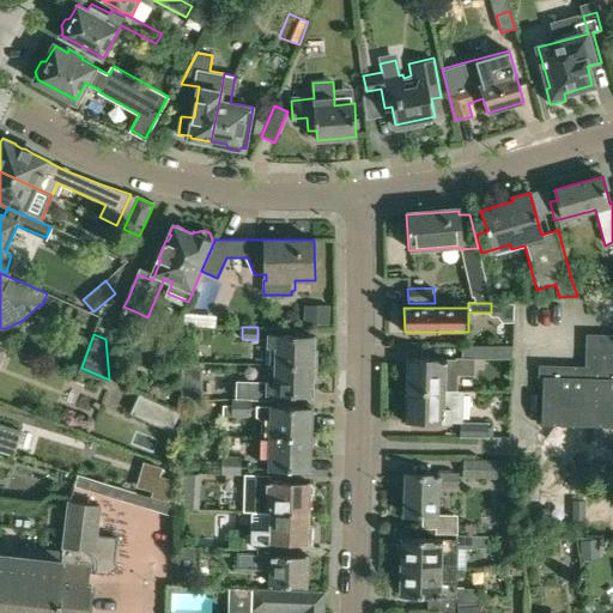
[(612,335),(586,335),(586,337),(590,337),(590,365),(544,364),(541,425),(542,425),(542,422),(612,424),(612,335)]
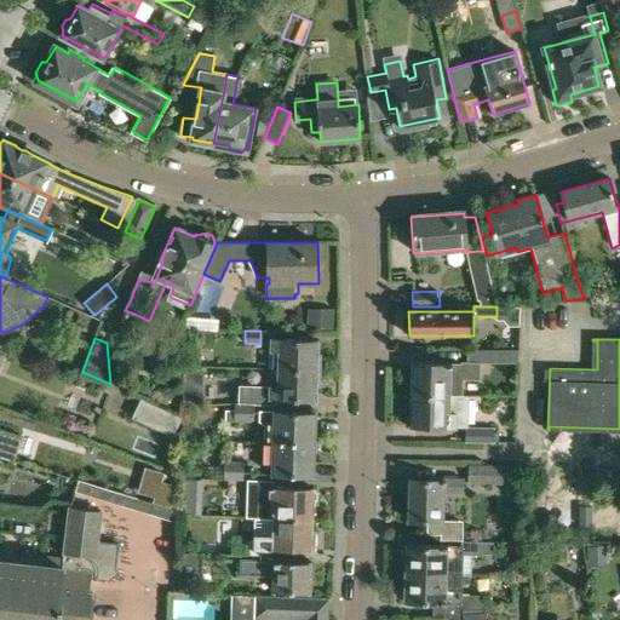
[(274,368),(321,369),(321,354),(317,354),(317,340),(273,340),(273,351),(274,351),(274,368)]
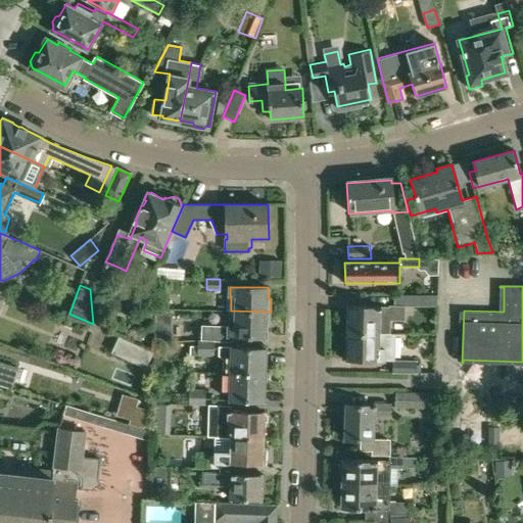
[(394,306),(418,306),(418,294),(394,294),(394,306)]
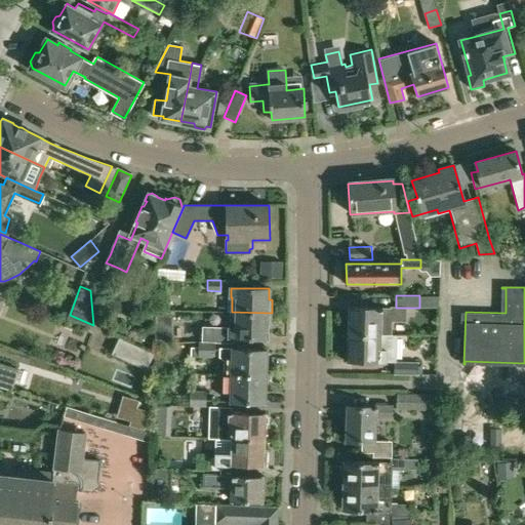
[(350,308),(349,334),(391,335),(391,320),(391,309),(350,308)]
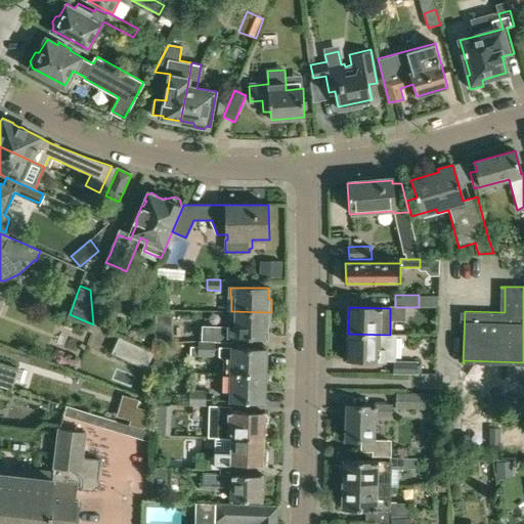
[(271,326),(271,312),(231,311),(231,326),(202,326),(202,342),(215,343),(230,343),(230,337),(267,338),(267,326),(271,326)]
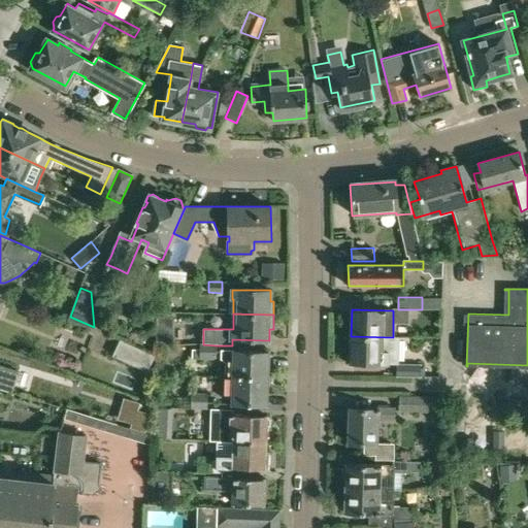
[(398,337),(393,337),(351,336),(350,362),(398,363),(398,337)]
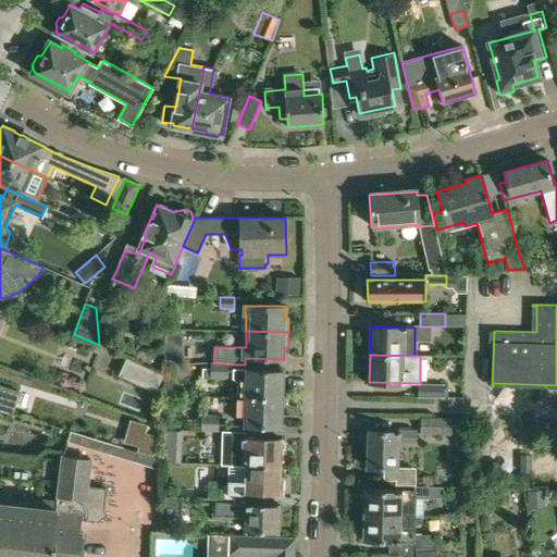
[(125,360),(119,375),(155,391),(161,374),(125,360)]
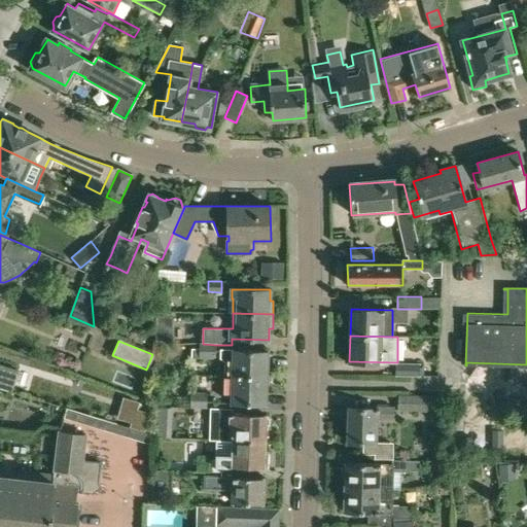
[(216,345),(203,344),(200,344),(200,349),(191,349),(191,358),(215,359),(216,345)]
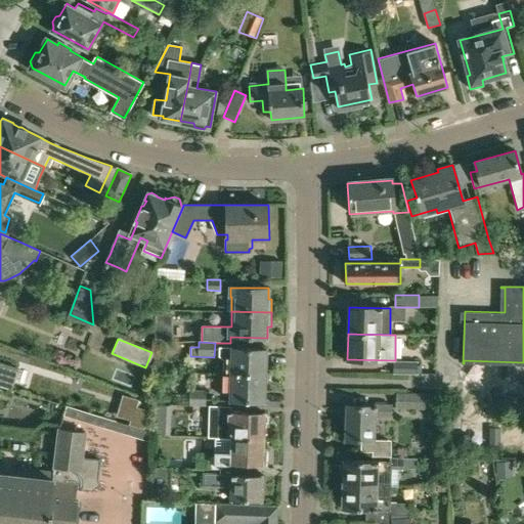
[(231,370),(231,373),(251,374),(251,375),(265,376),(266,348),(232,347),(232,357),(224,358),(223,369),(231,370)]
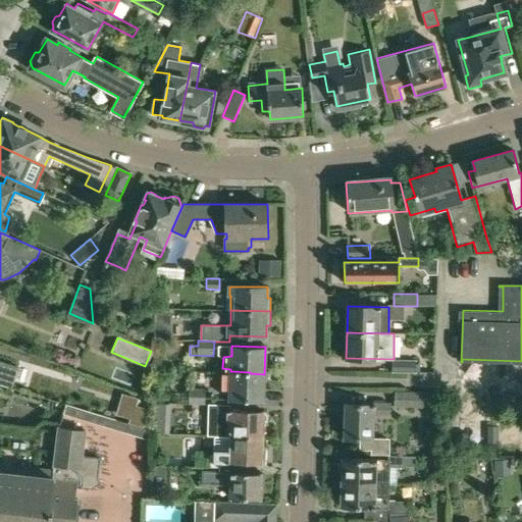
[(392,371),(415,371),(415,360),(393,360),(392,371)]
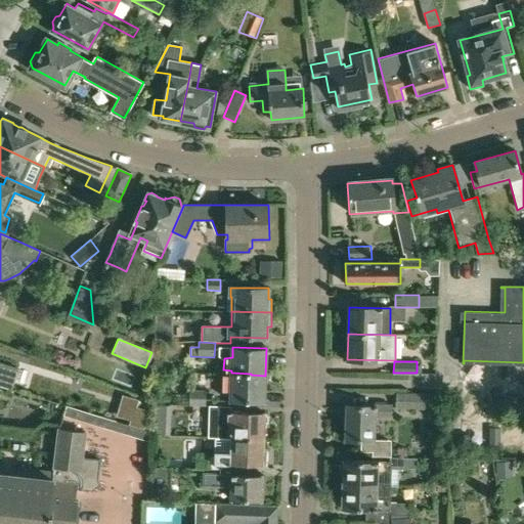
[(0,386),(12,390),(18,368),(0,362),(0,386)]
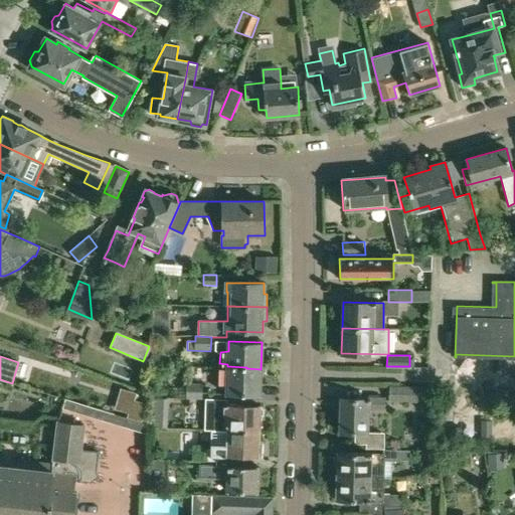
[(260,395),(261,369),(246,368),(246,367),(227,366),(227,369),(219,371),(219,382),(227,382),(226,394),(260,395)]
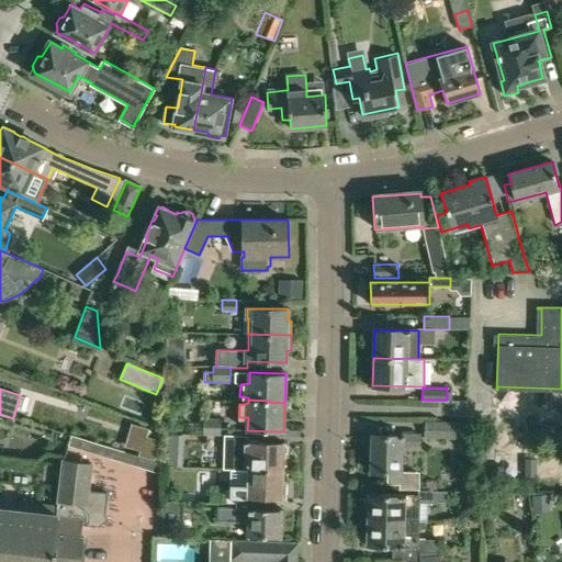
[(221,437),(222,418),(203,417),(202,436),(221,437)]
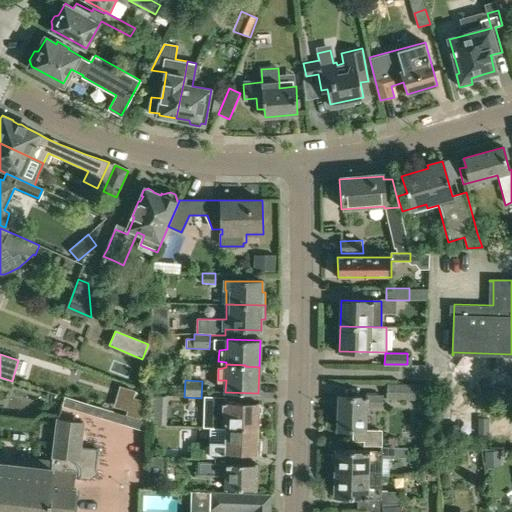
[(414,399),(415,385),(387,384),(386,398),(414,399)]
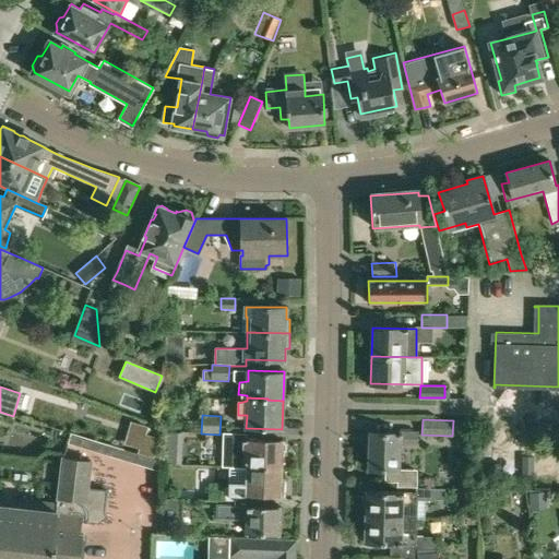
[(417,444),(418,432),(401,431),(401,433),(370,432),(368,470),(385,470),(384,482),(397,483),(396,487),(416,488),(417,472),(399,471),(400,444),(417,444)]
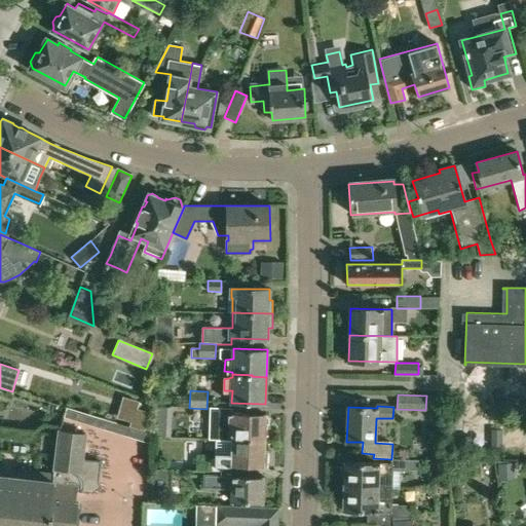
[(157,421),(172,422),(172,407),(158,407),(157,421)]
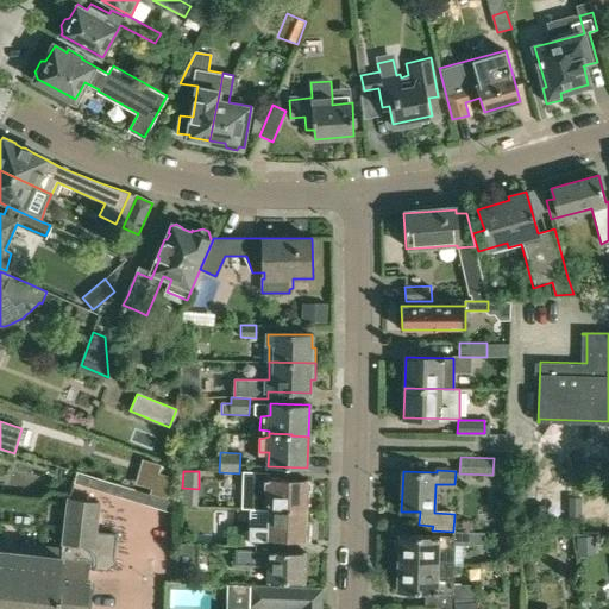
[(249,509),(269,509),(307,510),(307,481),(267,479),(267,472),(244,471),(243,509),(249,509)]
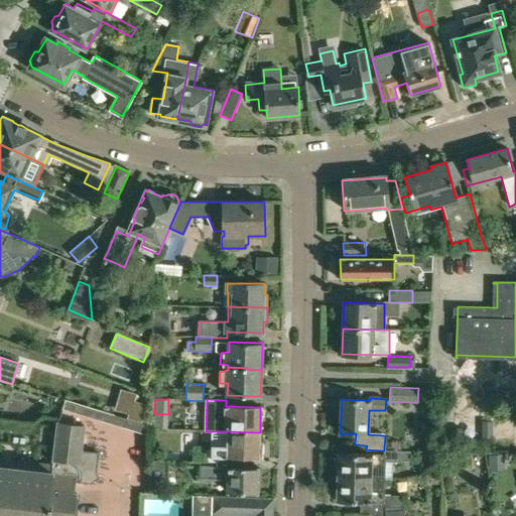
[(62,410),(144,434),(147,425),(66,400),(62,410)]
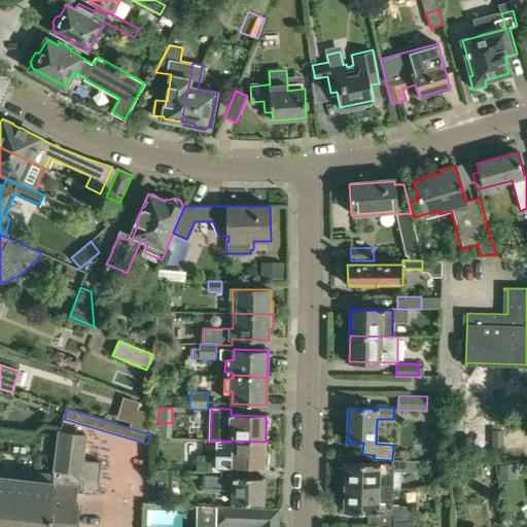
[(136,412),(131,427),(145,431),(150,416),(136,412)]
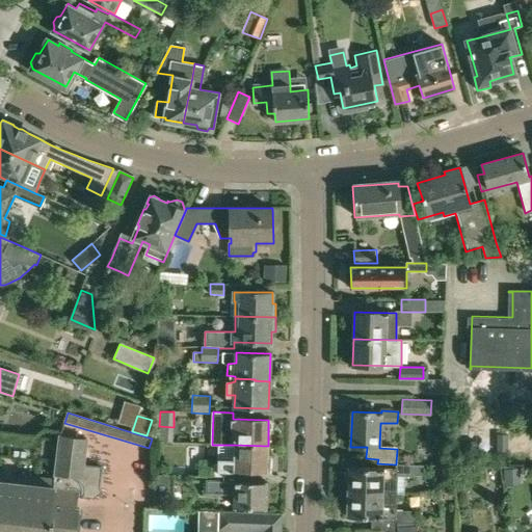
[(86,439),(60,435),(55,481),(0,475),(0,531),(76,531),(79,508),(77,508),(78,501),(79,493),(87,494),(100,483),(102,466),(83,463),(86,439)]
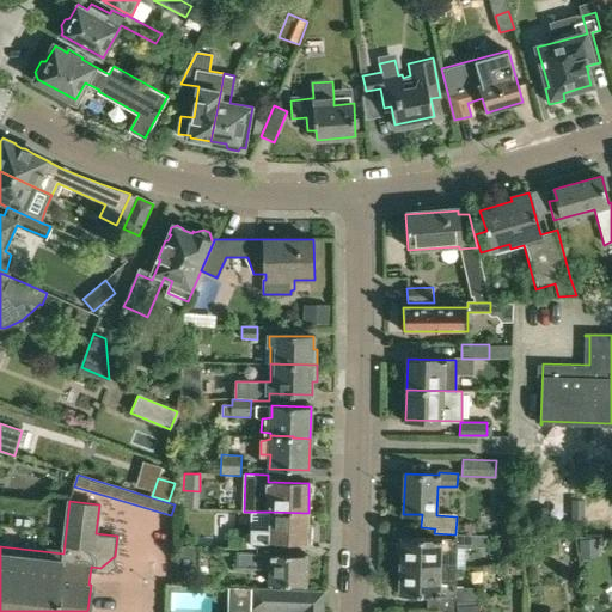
[(583,524),(585,505),(573,503),(571,524),(583,524)]
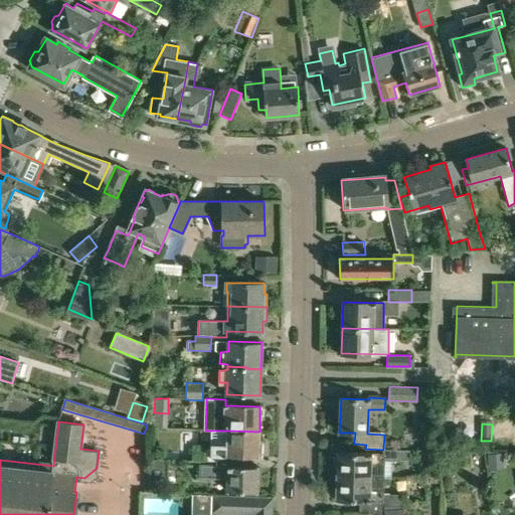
[(260,442),(260,432),(227,431),(210,431),(210,450),(204,450),(204,448),(180,448),(180,460),(218,460),(218,456),(261,457),(261,442),(260,442)]
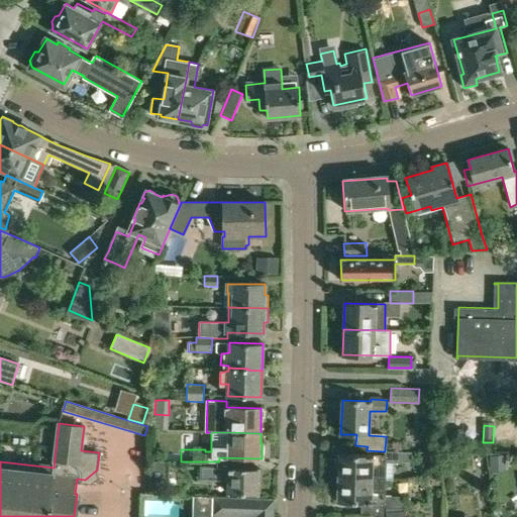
[(339,454),(338,480),(386,481),(386,463),(401,463),(402,453),(384,452),(384,455),(339,454)]
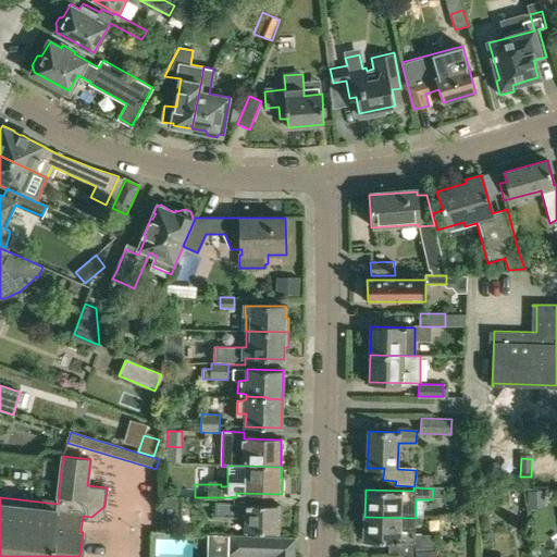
[(182,498),(177,498),(164,497),(162,532),(171,532),(172,524),(181,524),(182,498)]
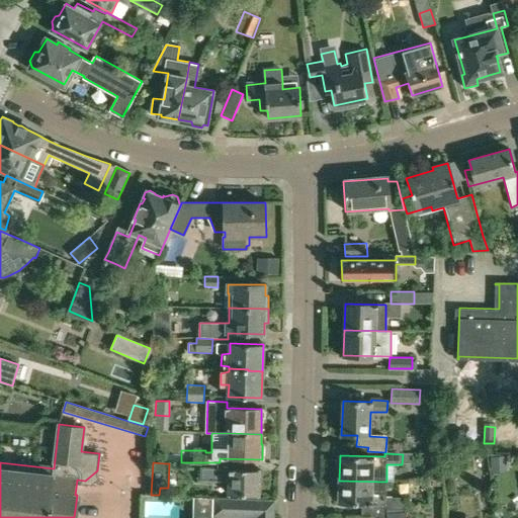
[(258,495),(259,469),(201,467),(201,481),(229,482),(228,494),(258,495)]
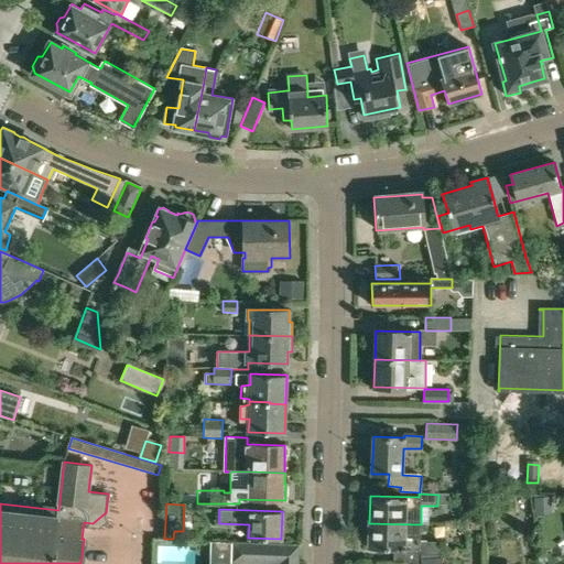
[(369,550),(394,550),(394,563),(418,563),(418,555),(420,555),(435,556),(436,555),(436,544),(420,543),(421,524),(369,523),(369,550)]
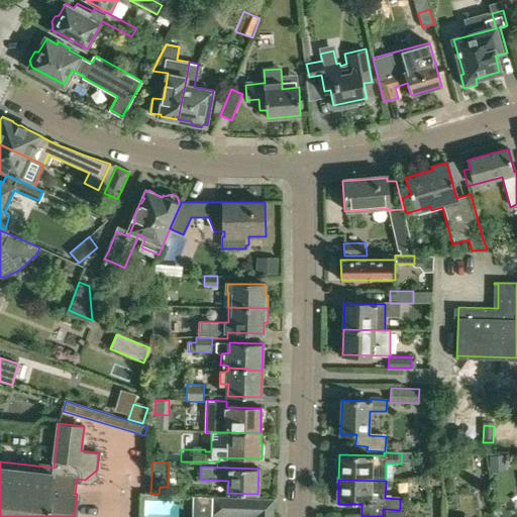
[(209,516),(211,516),(212,497),(193,496),(192,516),(209,516)]
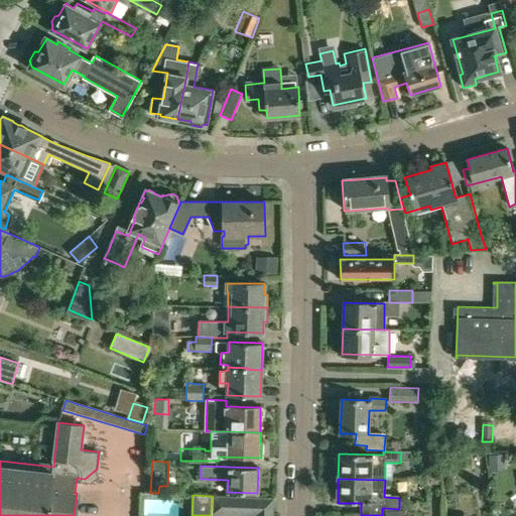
[(272,515),(266,515),(267,497),(212,496),(212,511),(247,513),(246,515),(272,515)]
